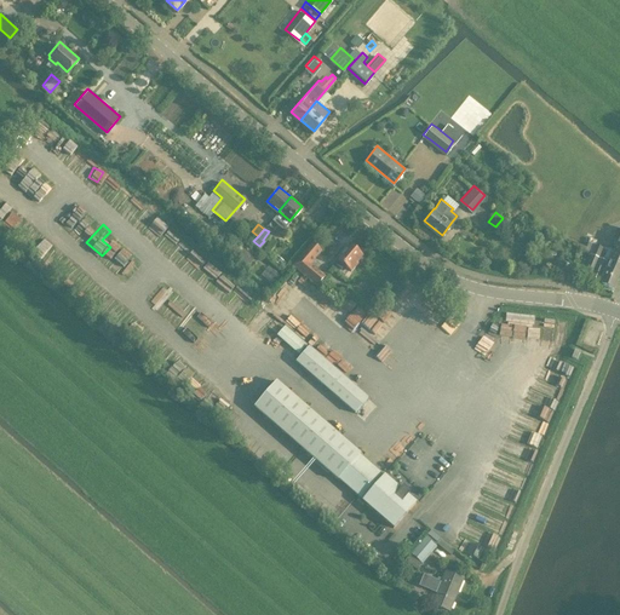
[(178,234),(171,242),(183,252),(190,243),(178,234)]
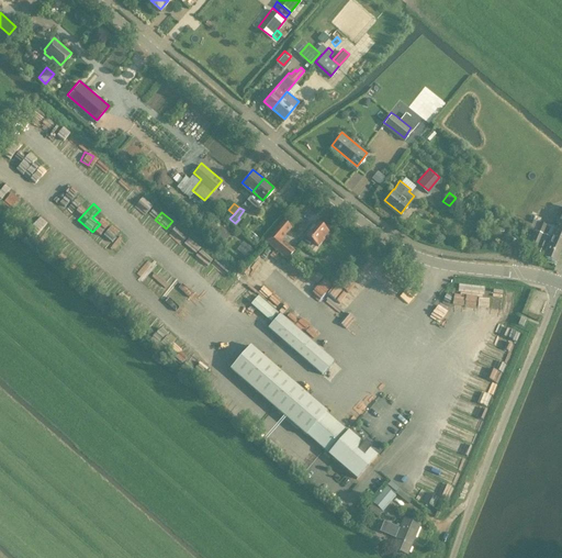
[(536,213),(530,225),(536,229),(540,219),(541,216),(536,213)]
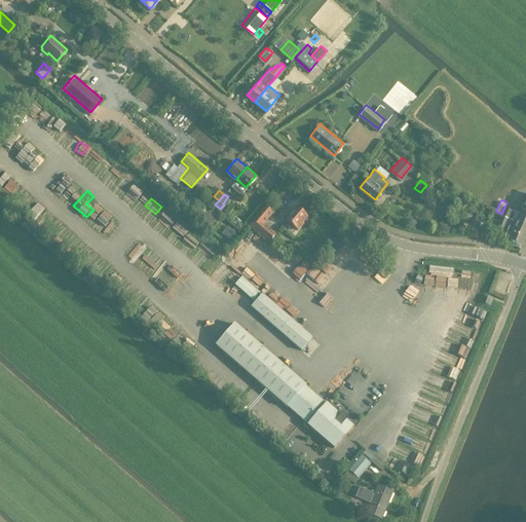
[(516,208),(512,218),(518,220),(518,219),(525,222),(525,199),(525,201),(522,200),(520,207),(523,208),(522,210),(522,211),(516,208)]
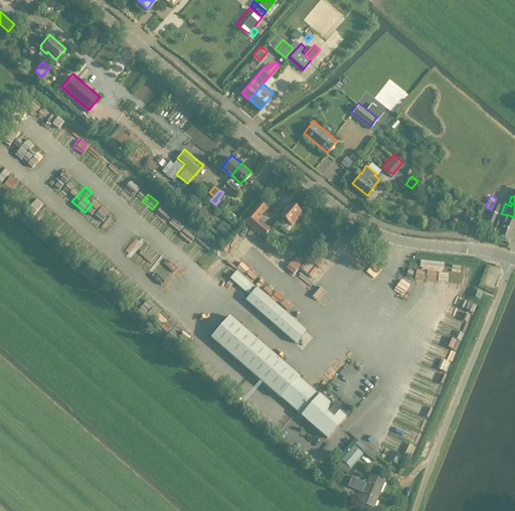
[(186,207),(193,214),(200,205),(193,199),(186,207)]
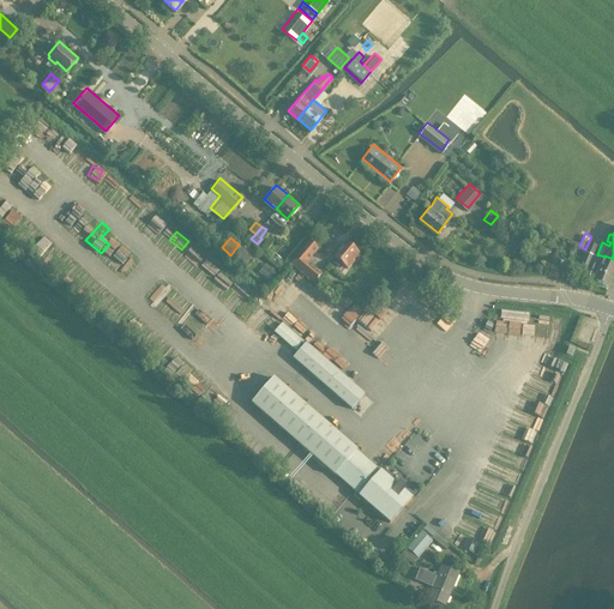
[(308,237),(290,260),(314,281),(321,271),(307,259),(318,246),(308,237)]
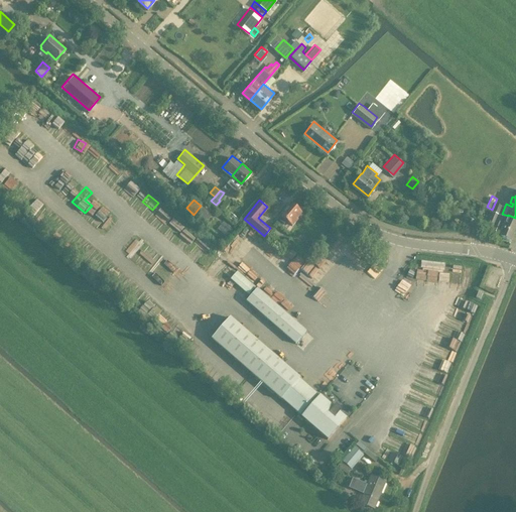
[(496,201),(492,210),(499,212),(502,204),(496,201)]
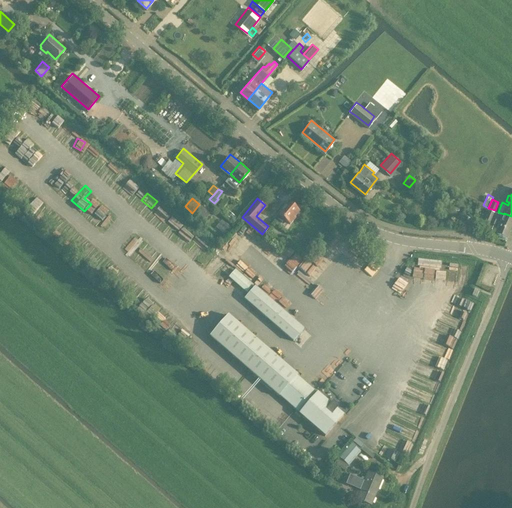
[(277,216),(281,219),(280,220),(285,224),(288,220),(290,221),(295,215),(294,214),(299,208),(289,200),(279,211),(280,213),(277,216)]
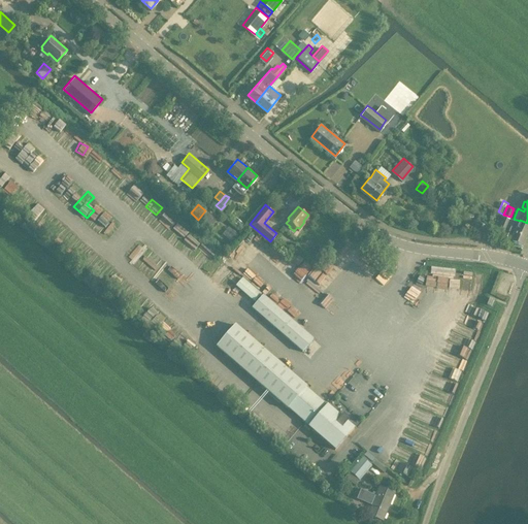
[(100,224),(109,214),(104,208),(94,218),(100,224)]
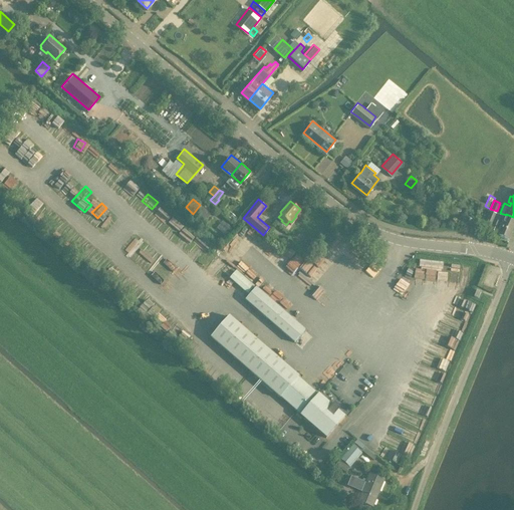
[(41,205),(35,215),(42,220),(48,210),(41,205)]
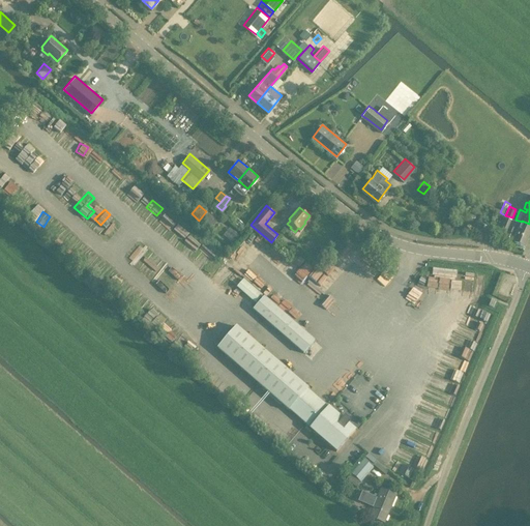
[(166,211),(159,220),(169,226),(174,217),(166,211)]
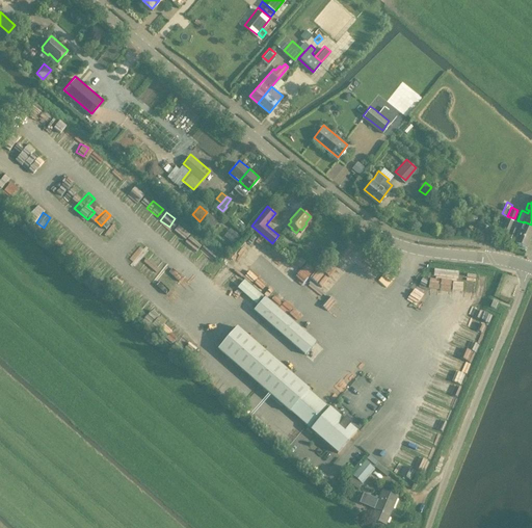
[(507,216),(501,232),(512,237),(513,236),(517,237),(515,241),(526,245),(531,230),(531,225),(524,221),(524,222),(517,220),(514,218),(507,216)]
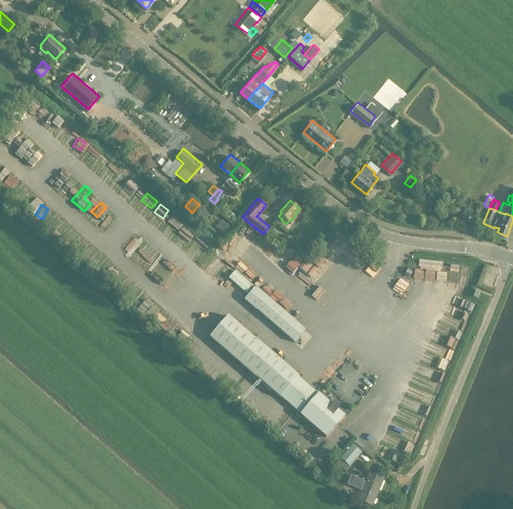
[(229,209),(226,213),(233,219),(236,215),(229,209)]
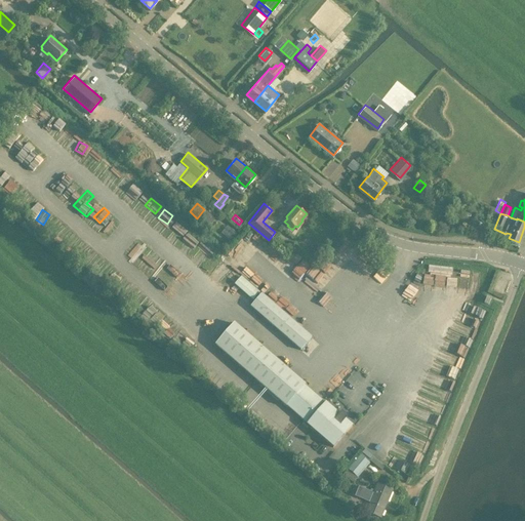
[(57,229),(64,237),(72,230),(66,223),(57,229)]
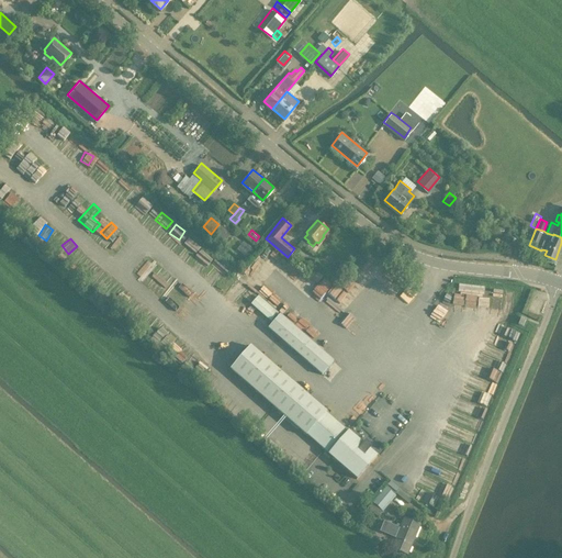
[(186,238),(183,243),(194,248),(197,244),(186,238)]
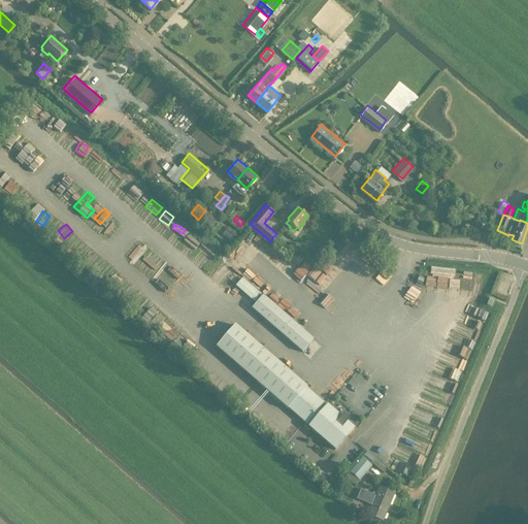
[(186,236),(197,247),(200,243),(211,254),(213,252),(191,231),(186,236)]
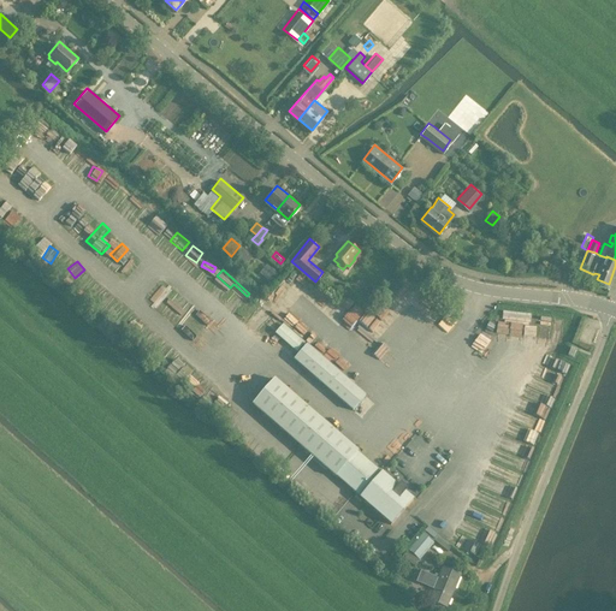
[(95,297),(107,288),(99,278),(88,289),(95,297)]
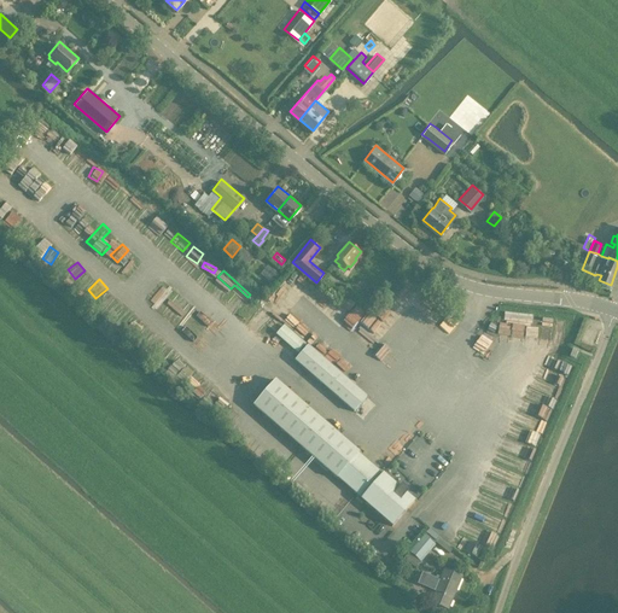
[(372,284),(362,293),(372,304),(382,295),(372,284)]
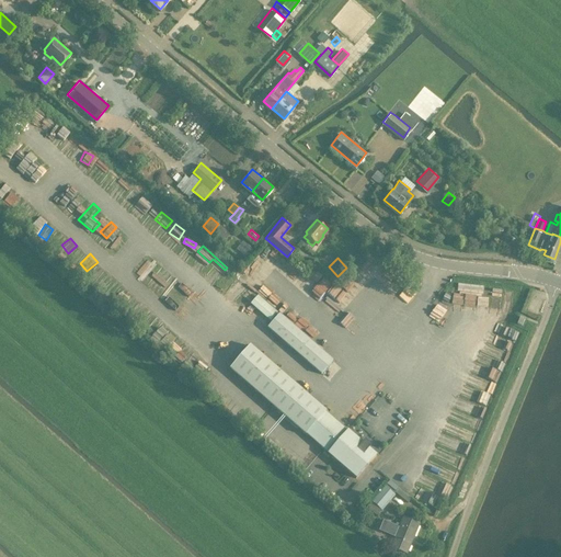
[(98,285),(105,270),(96,265),(90,282),(98,285)]
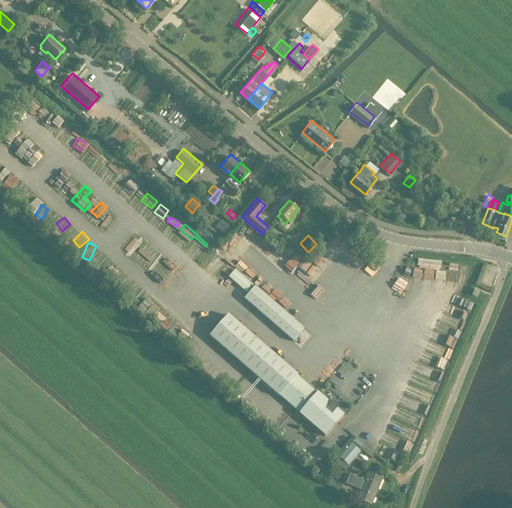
[(236,265),(228,273),(246,290),(254,282),(236,265)]
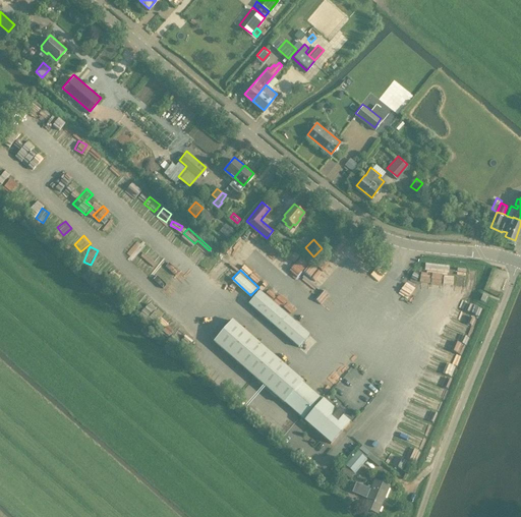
[(309,332),(259,288),(248,301),(298,345),(309,332)]
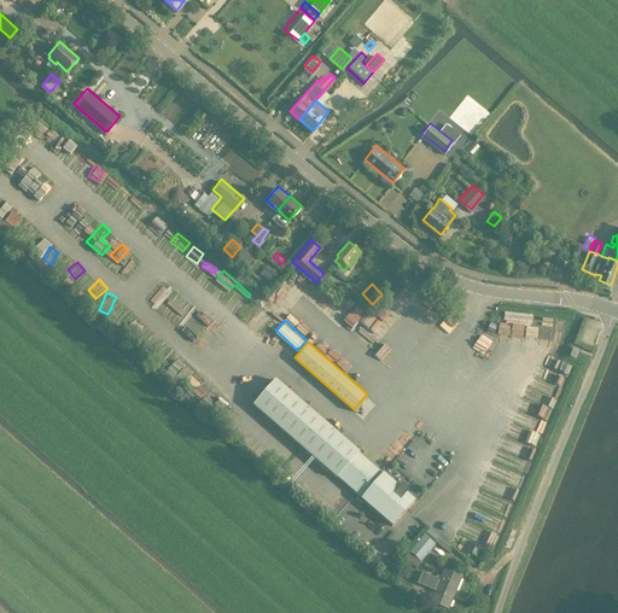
[(359,449),(275,377),(252,403),(361,496),(383,471),(359,450),(359,449)]
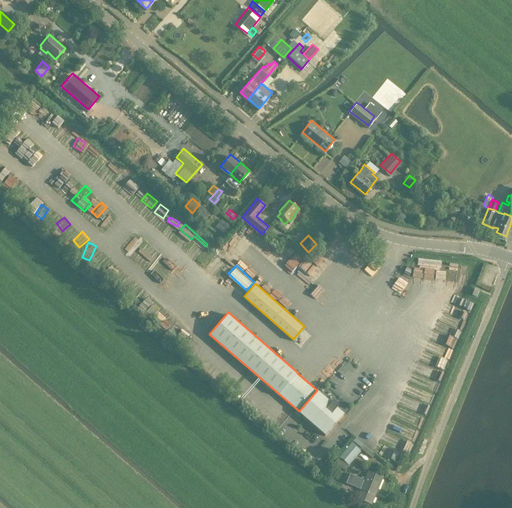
[(436,327),(432,334),(442,341),(444,338),(442,336),(445,332),(436,327)]
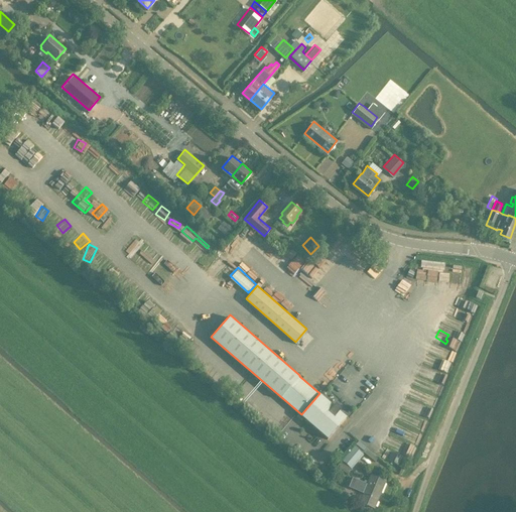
[(319,392),(319,393),(301,414),(328,437),(347,415),(340,409),(341,407),(335,402),(334,404),(319,392)]
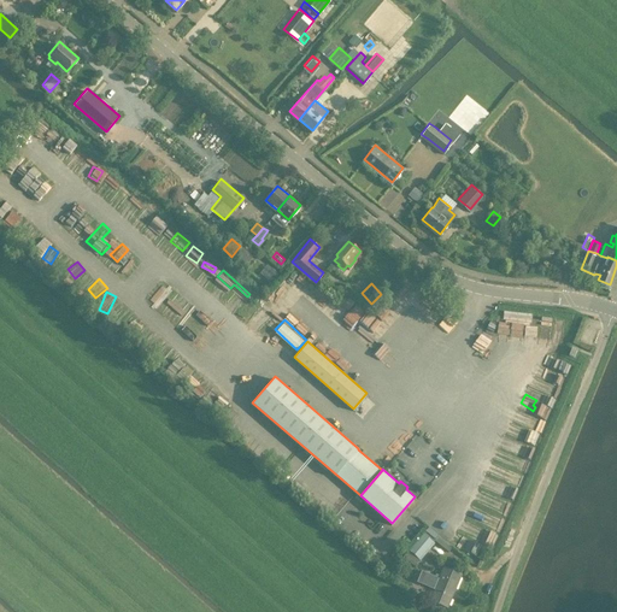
[(482,469),(477,480),(512,495),(517,484),(482,469)]
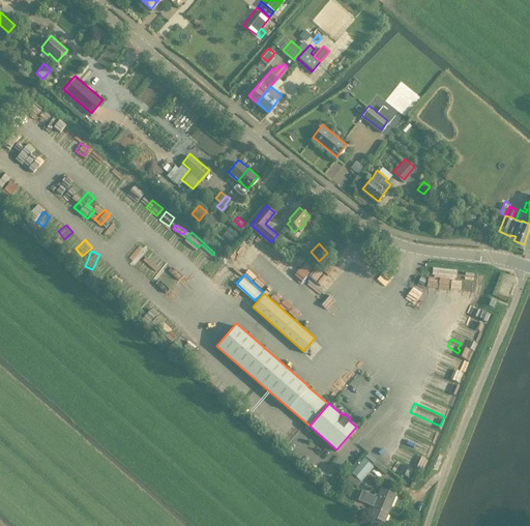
[(377,459),(377,458),(370,451),(365,455),(374,462),(377,459)]
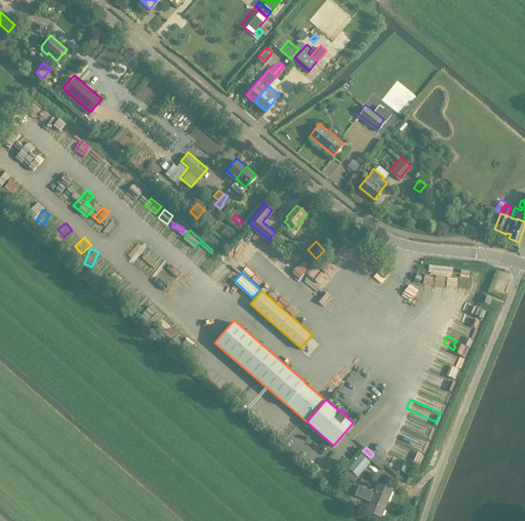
[(360,451),(348,466),(347,465),(344,469),(352,476),(355,473),(357,475),(369,461),(360,451)]
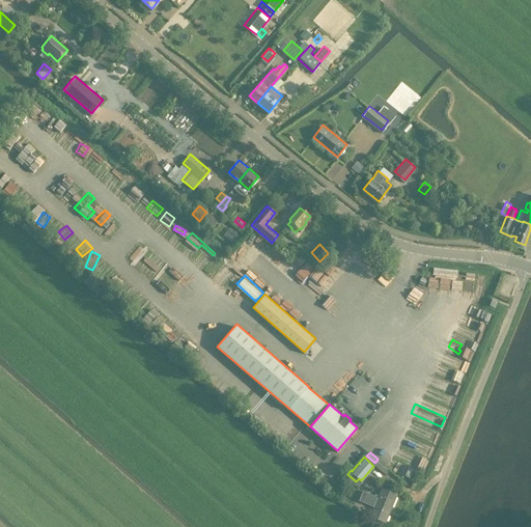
[(389,469),(378,460),(374,463),(386,472),(389,469)]
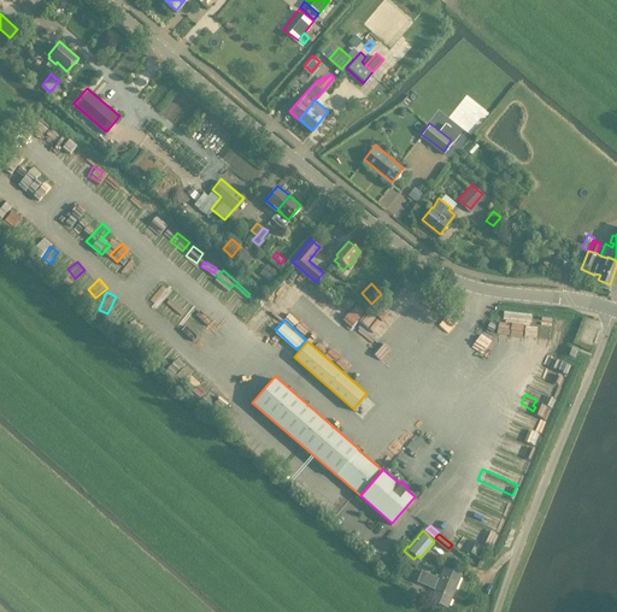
[(422,568),(417,580),(435,587),(430,598),(447,605),(462,571),(445,564),(440,575),(422,568)]
